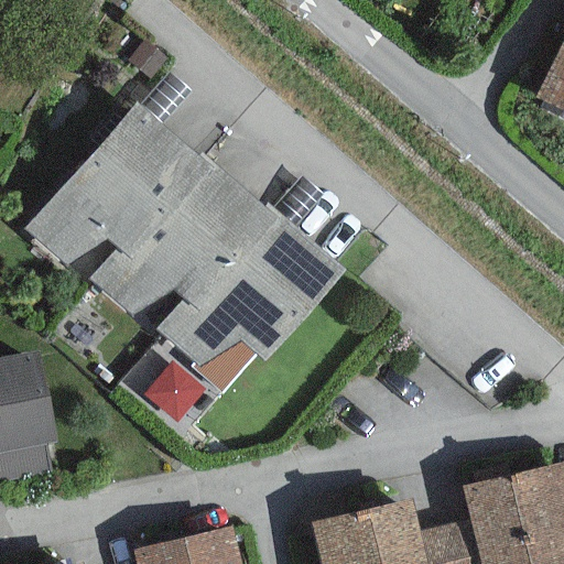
[(563,35),(533,98),(563,112),(563,35)]
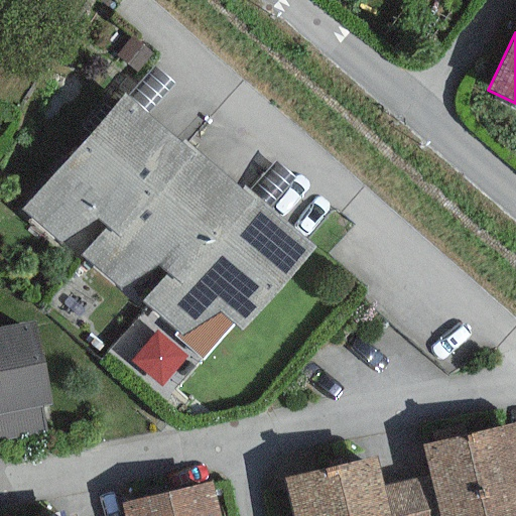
[(79,258),(178,144),(123,95),(22,208),(79,258)]
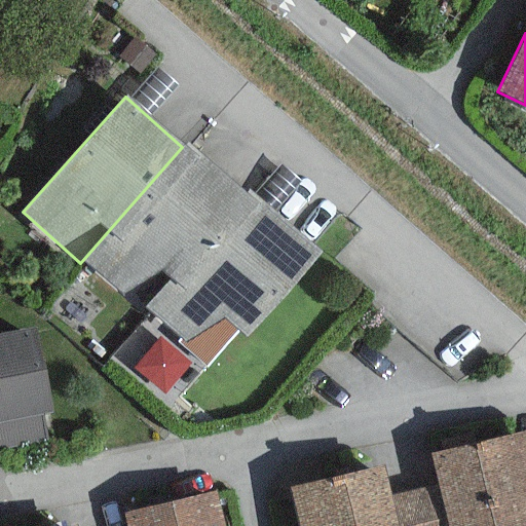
[(180,290),(255,203),(186,144),(182,147),(80,263),(140,311),(145,307),(168,279),(180,290)]
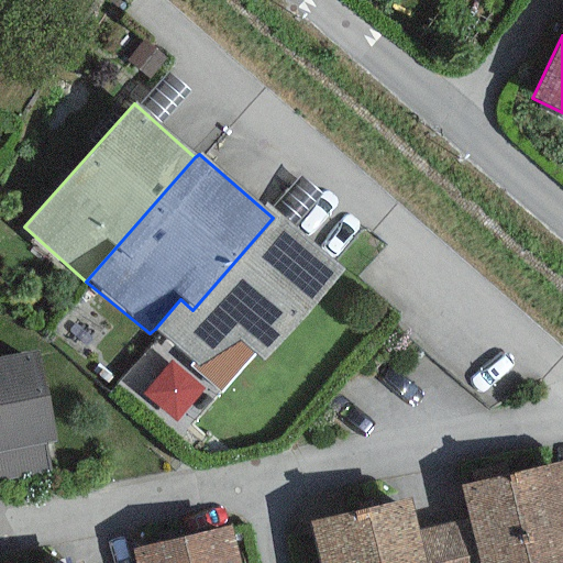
[(342,271),(273,218),(192,310),(180,299),(155,329),(192,360),(189,367),(221,393),(254,354),(264,362),(342,271)]
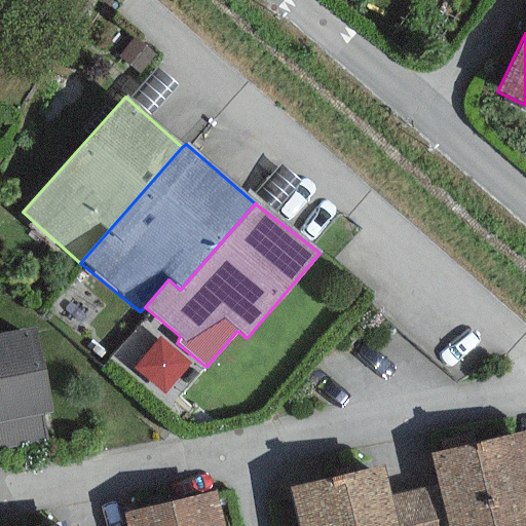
[(36,327),(0,333),(0,452),(47,443),(42,415),(52,413),(36,327)]
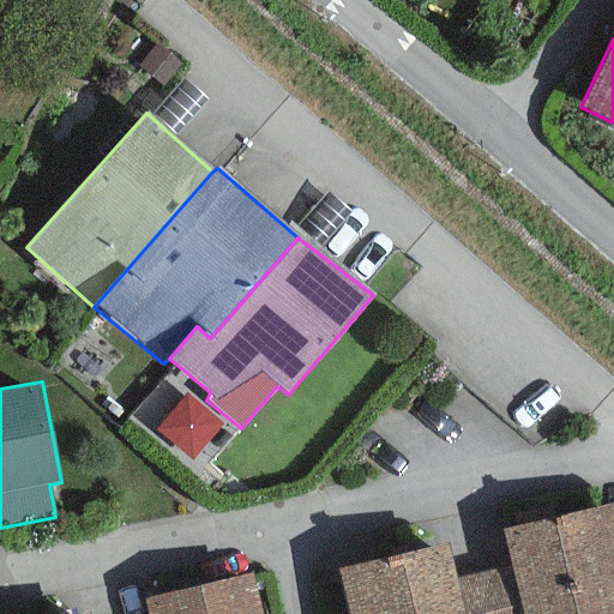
[(613,613),(613,515),(612,504),(501,529),(511,566),(521,613),(613,613)]
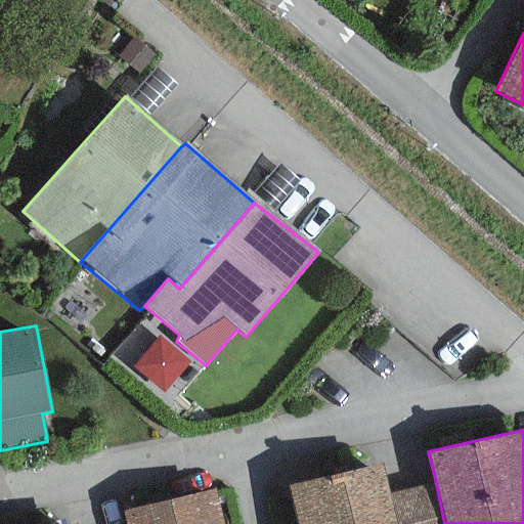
[(394,523),(388,494),(380,463),(288,485),(296,523),(394,523)]
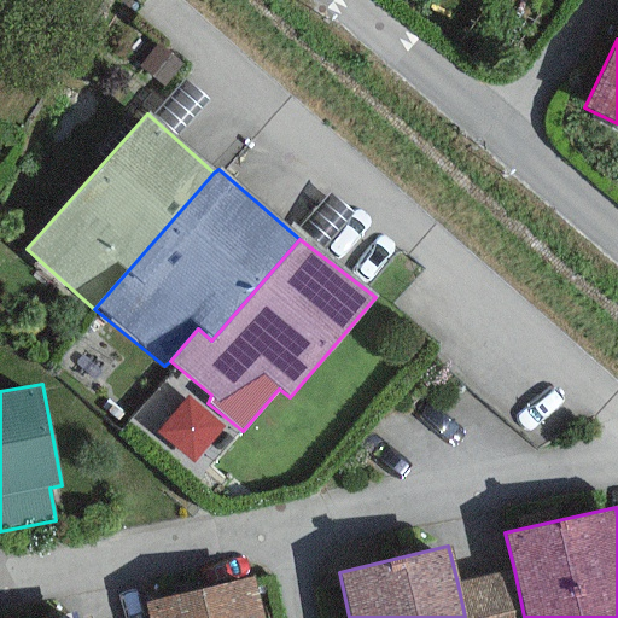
[(524,617),(514,570),(458,583),(465,617),(524,617)]
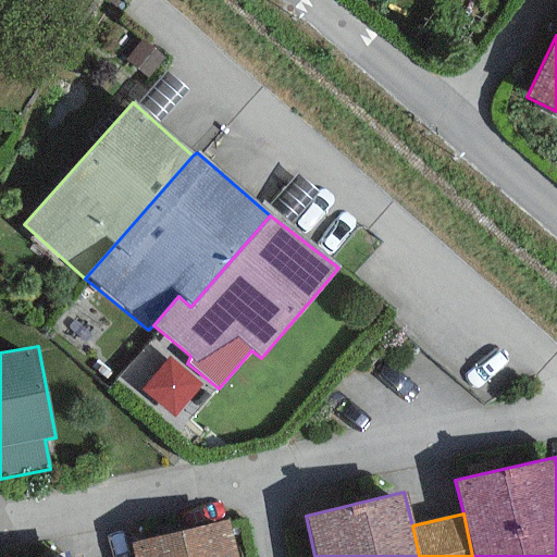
[(237,556),(230,520),(130,543),(132,556),(237,556)]
